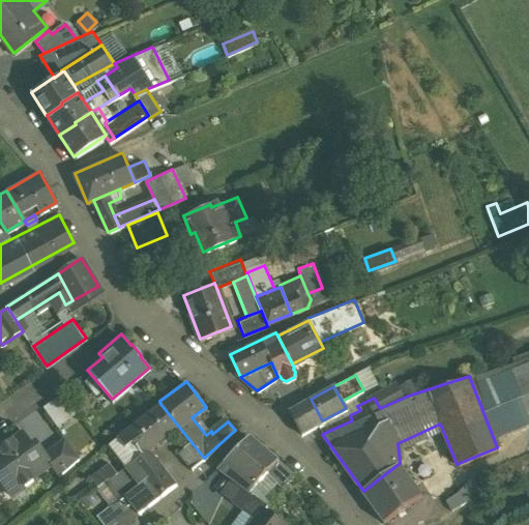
[(62,389),(42,404),(56,425),(77,410),(62,389)]
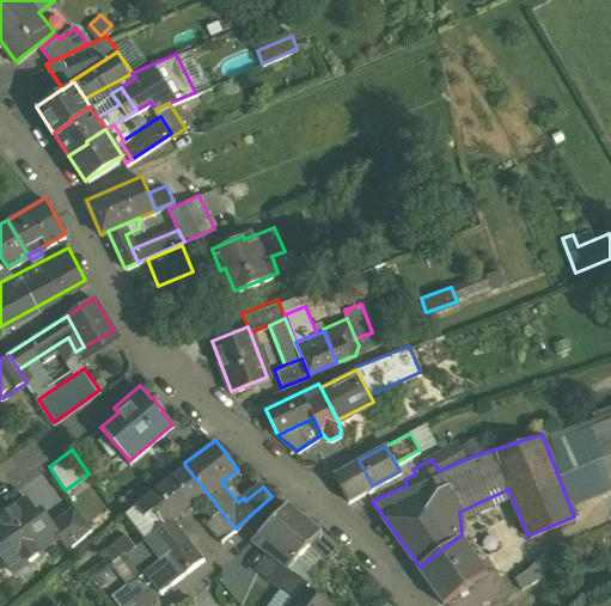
[(359,460),(335,473),(348,499),(372,485),(359,460)]
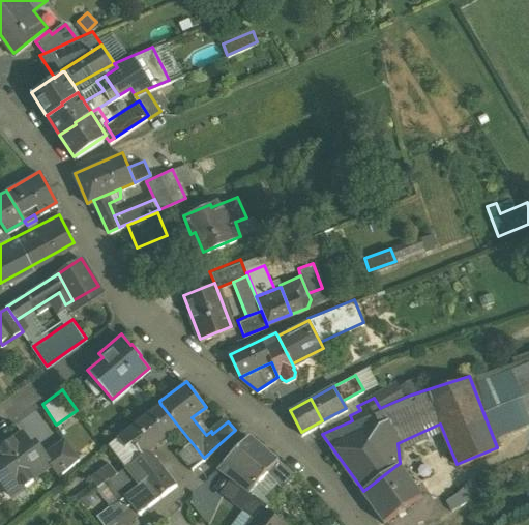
[(192,468),(204,458),(160,404),(138,421),(155,443),(171,432),(182,447),(178,450),(192,468)]
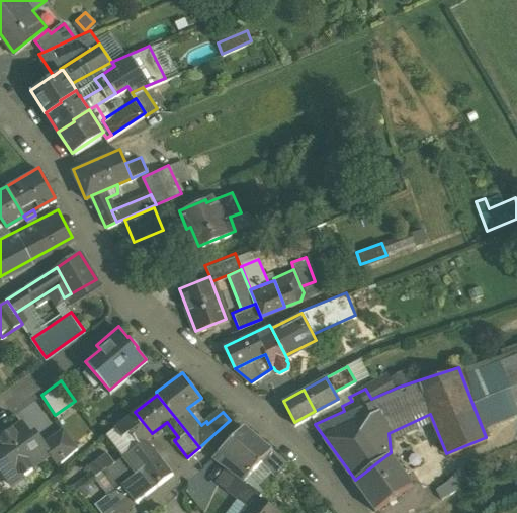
[(145,438),(152,433),(135,412),(105,434),(121,454),(145,438)]
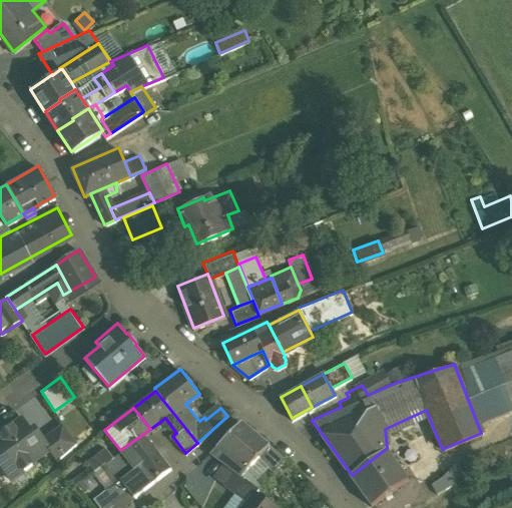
[(20,417),(0,431),(0,463),(10,477),(31,462),(30,461),(48,448),(48,447),(41,437),(40,435),(36,438),(20,417)]
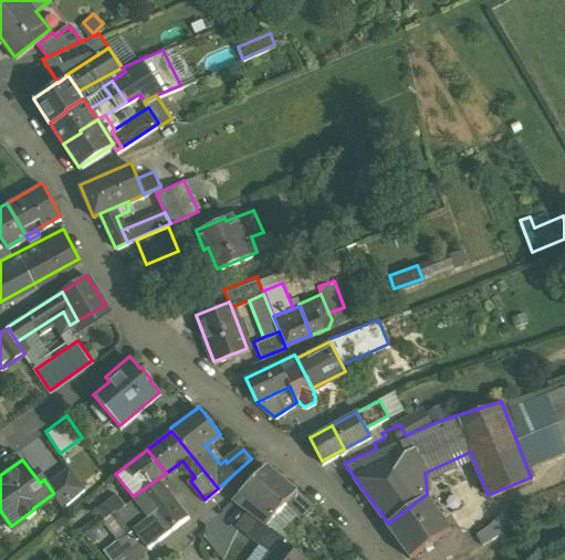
[(296,488),(265,464),(240,492),(270,517),(273,513),(282,504),(296,488)]
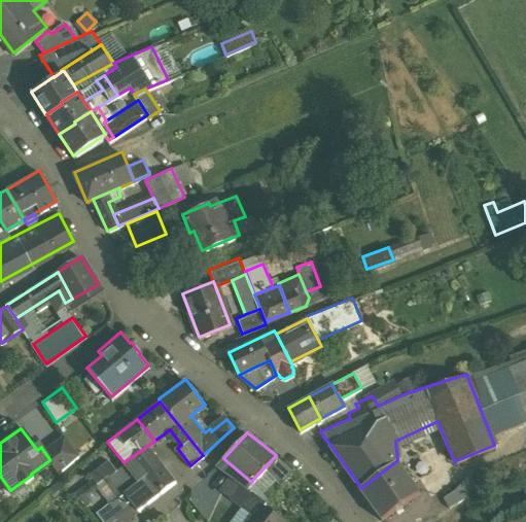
[(64,433),(42,449),(49,459),(49,460),(57,471),(78,454),(64,433)]
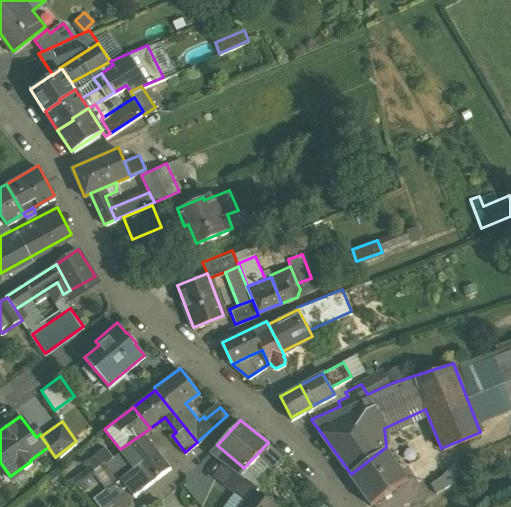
[(143,433),(120,449),(133,466),(156,449),(143,433)]
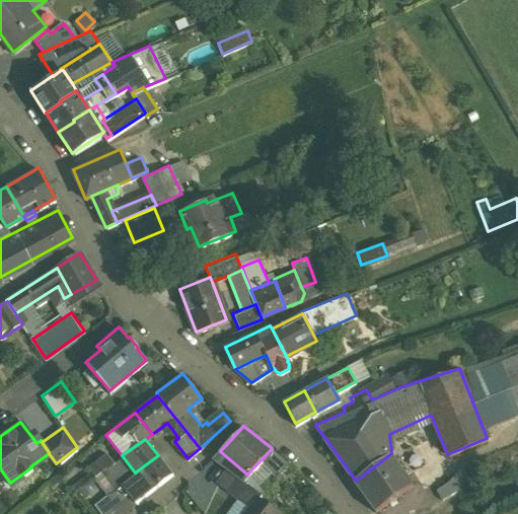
[(288,462),(272,448),(259,462),(276,476),(288,462)]
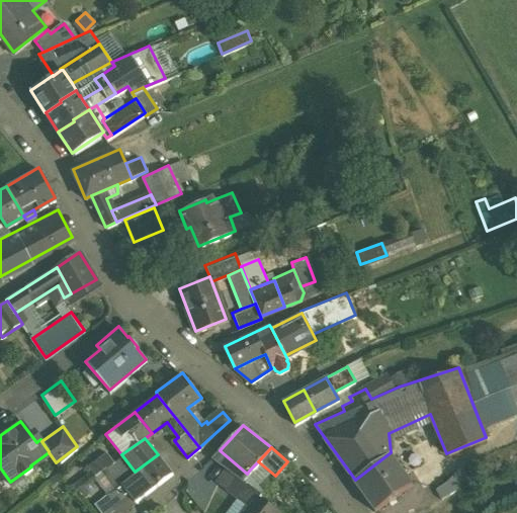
[(88,465),(94,474),(103,467),(114,459),(107,450),(88,465)]
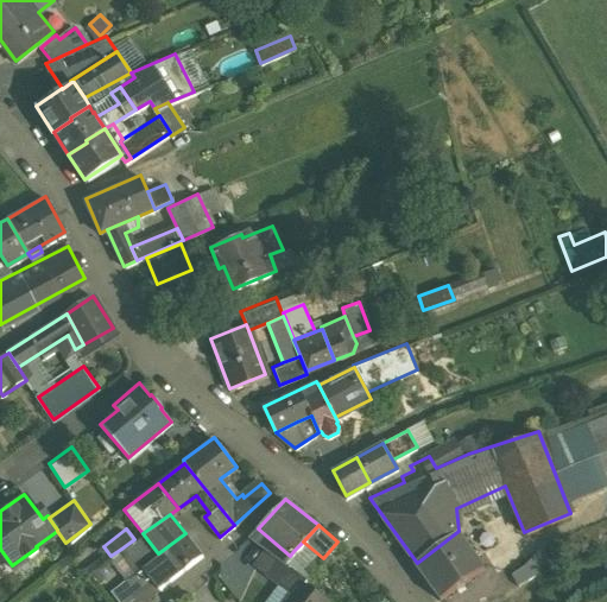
[(290,556),(258,528),(251,537),(285,562),(290,556)]
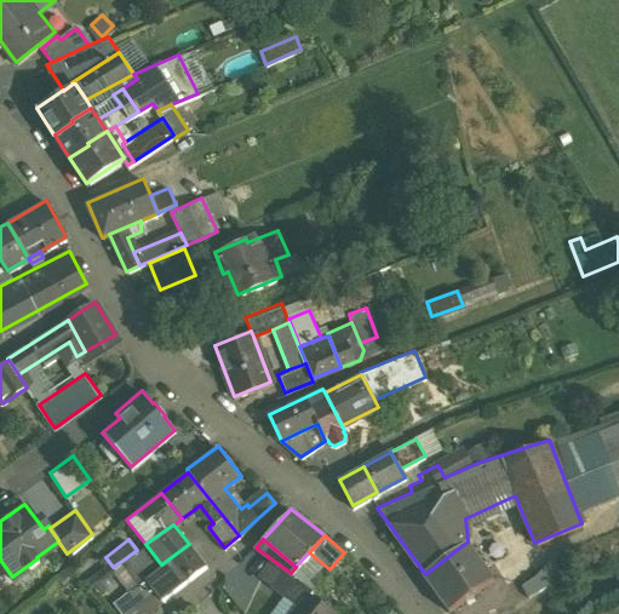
[(494,578),(468,541),(425,574),(451,609),(494,578)]
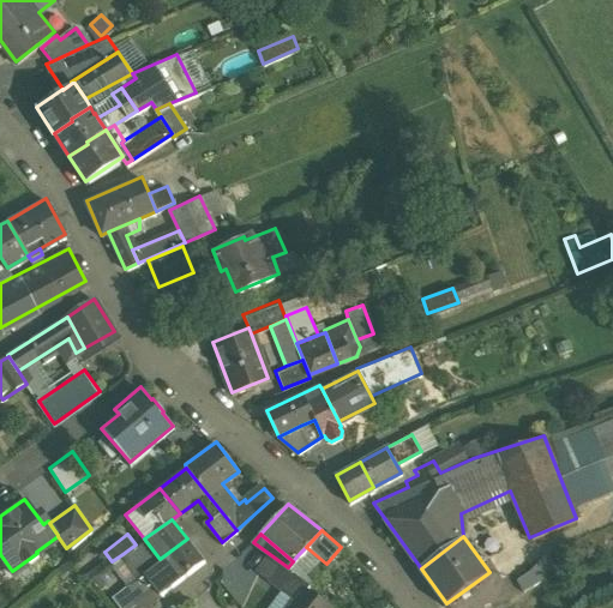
[(143,571),(160,559),(144,539),(136,545),(122,554),(137,575),(143,571)]
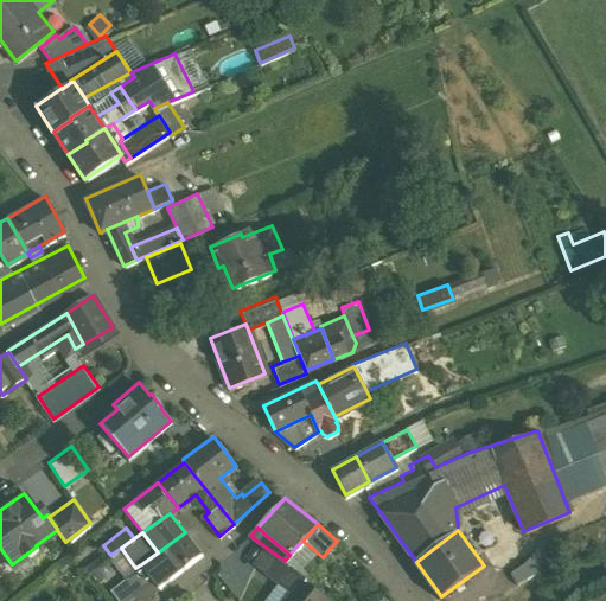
[(158,552),(141,564),(151,577),(158,586),(201,552),(185,532),(158,552)]
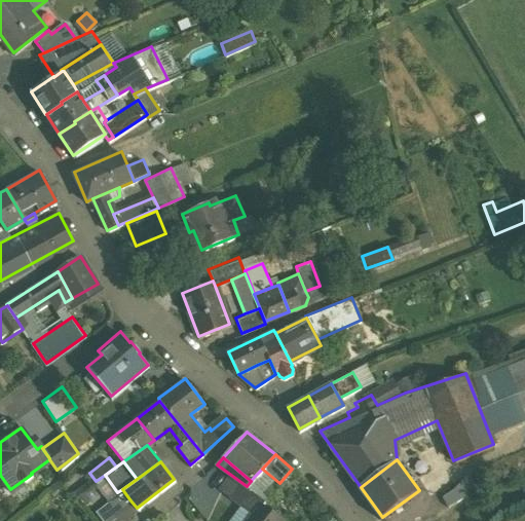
[(204,503),(224,486),(210,469),(190,485),(204,503)]
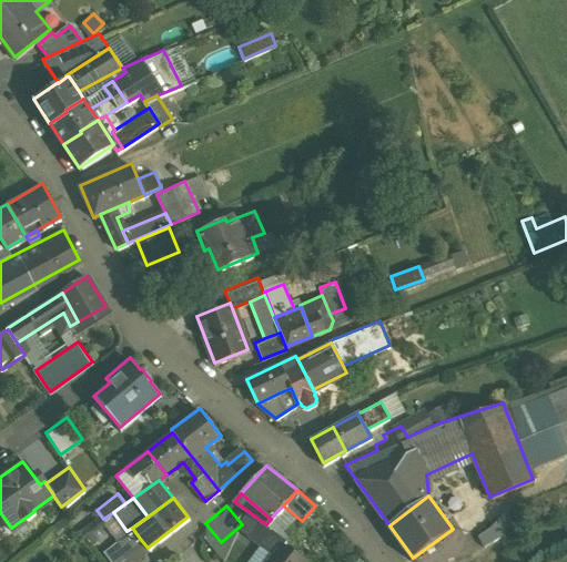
[(514,521),(505,508),(493,517),(503,531),(514,521)]
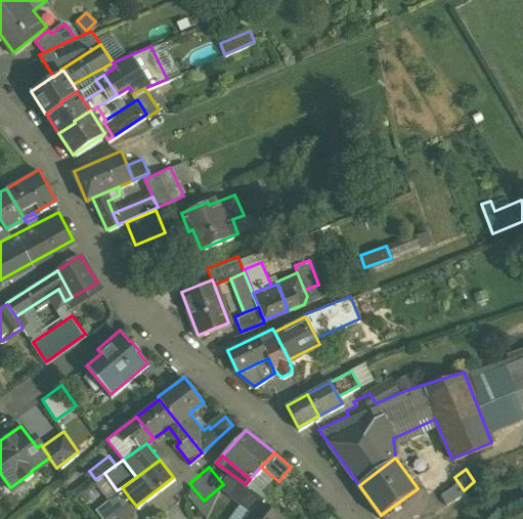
[(57,475),(47,483),(51,489),(61,481),(57,475)]
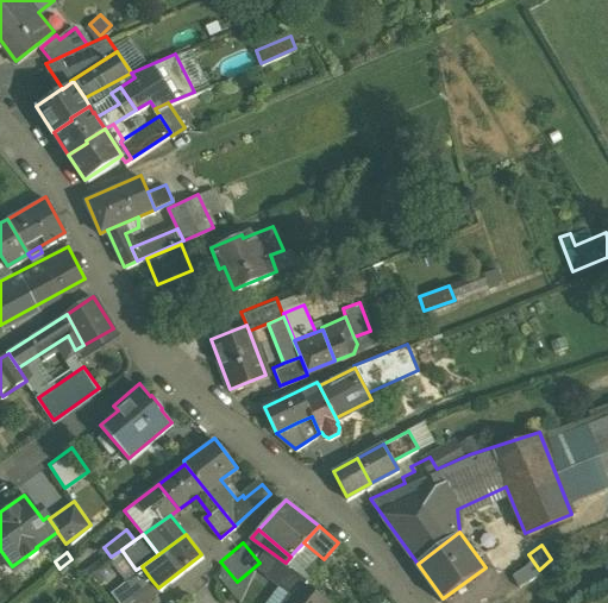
[(307,564),(294,552),(290,557),(286,563),(289,565),(300,572),(307,564)]
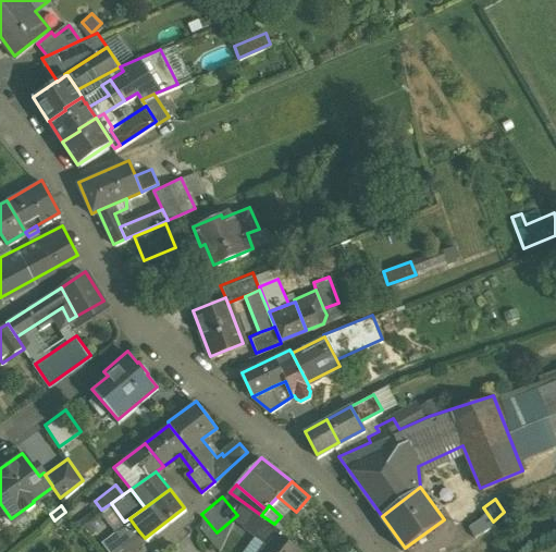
[(481,515),(468,524),(473,534),(482,528),(491,524),(493,522),(483,507),(481,515)]
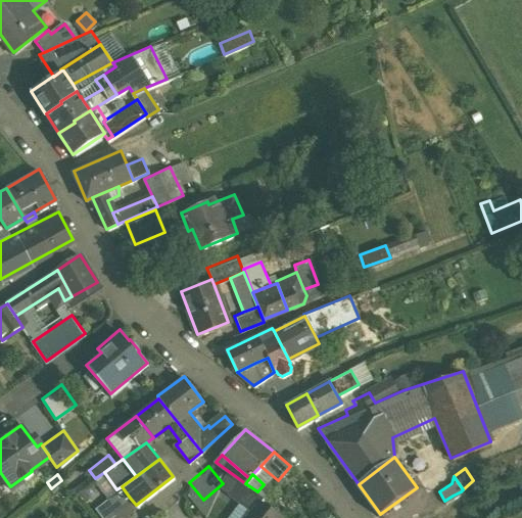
[(233,481),(226,491),(238,501),(245,490),(233,481)]
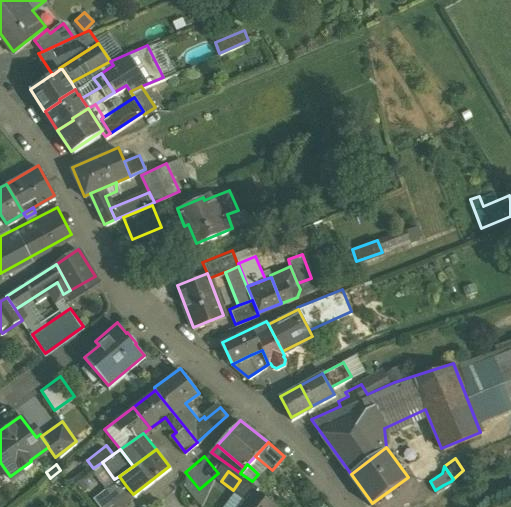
[(252,481),(243,475),(240,480),(233,490),(246,500),(247,501),(255,490),(258,486),(252,481)]
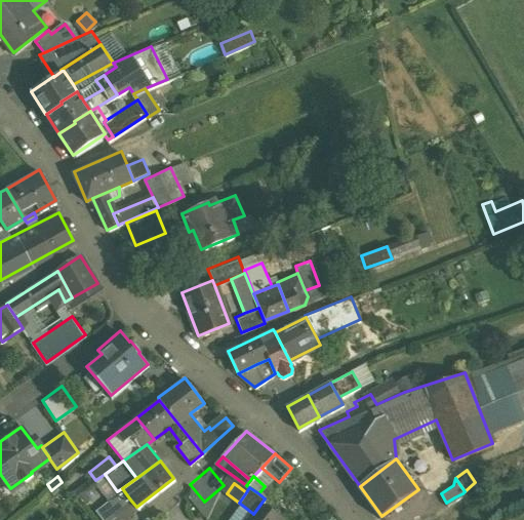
[(116,510),(130,500),(122,488),(117,491),(95,508),(104,519),(106,519),(112,516),(109,512),(113,509),(116,510)]
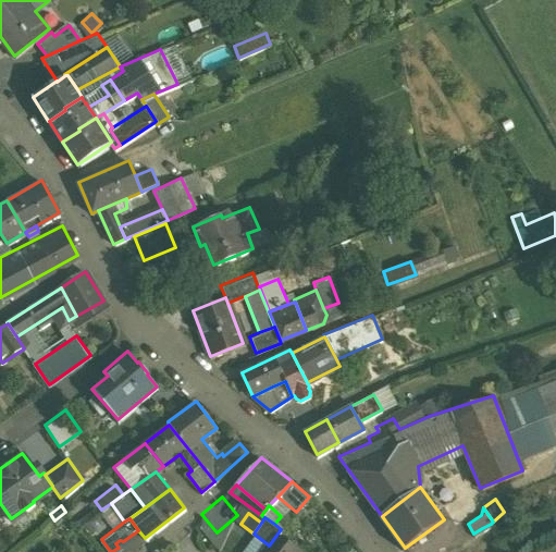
[(268,544),(262,551),(299,551),(300,551),(278,534),(269,546),(268,544)]
